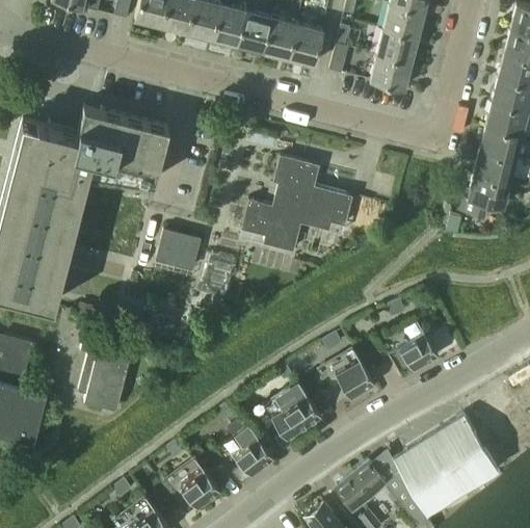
[(53,0),(98,11),(100,0),(53,0)]
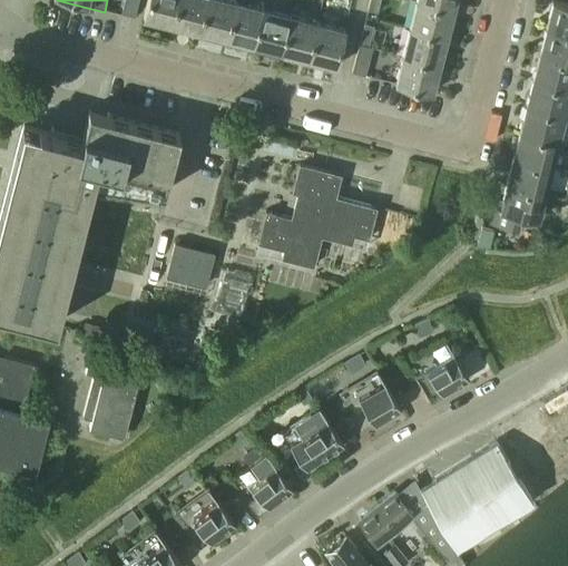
[(127,0),(123,17),(136,20),(140,0),(127,0)]
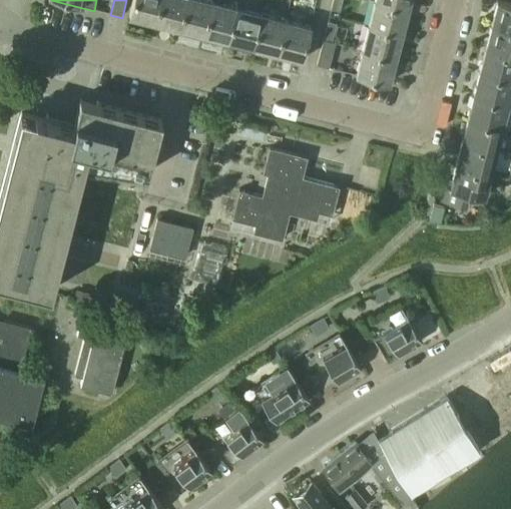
[(155,26),(161,0),(135,0),(130,20),(155,26)]
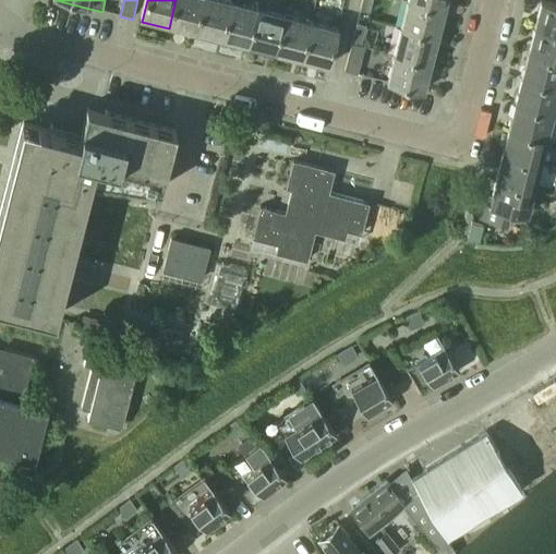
[(176,0),(169,28),(195,36),(204,0),(176,0)]
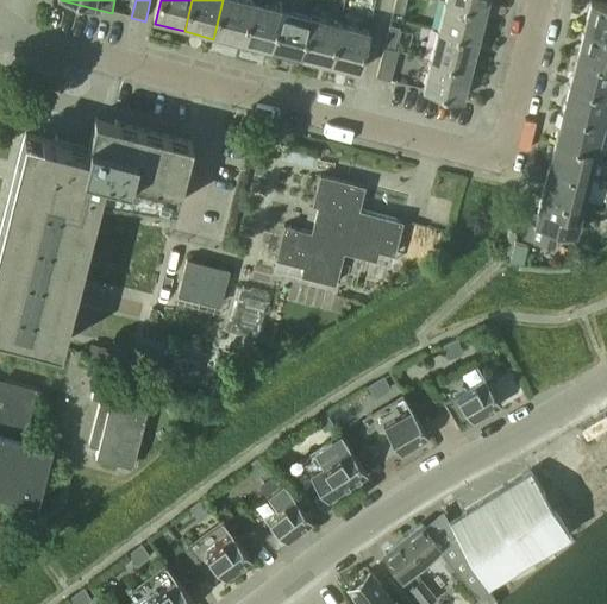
[(223,0),(213,39),(243,46),(254,5),(235,0),(223,0)]
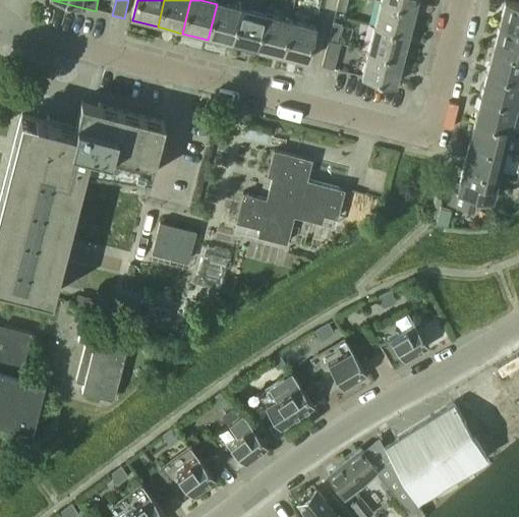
[(340,0),(337,13),(346,15),(349,0),(340,0)]
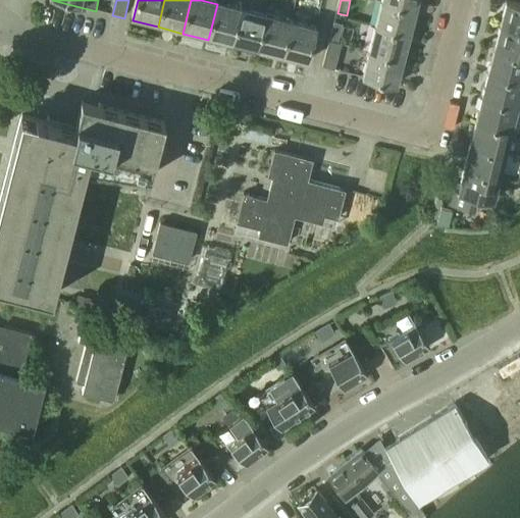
[(382,0),(381,4),(417,13),(420,0),(382,0)]
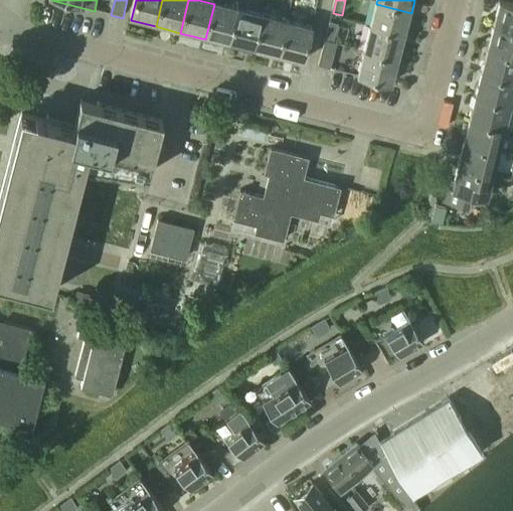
[(205,39),(229,45),(238,10),(214,4),(205,39)]
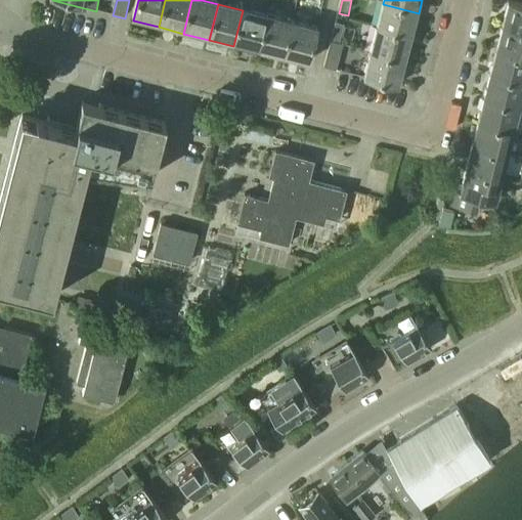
[(377,29),(412,38),(419,13),(383,4),(377,29)]
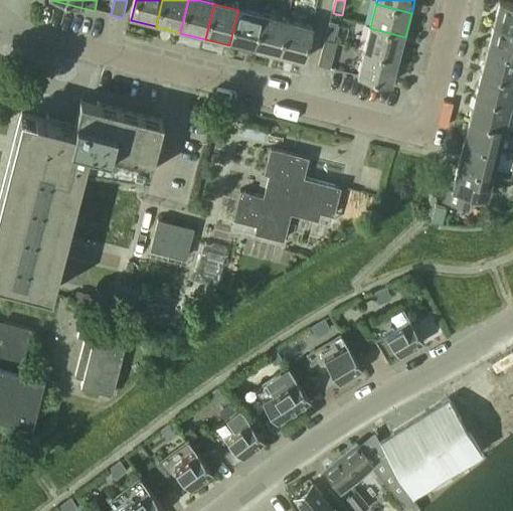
[(494,29),(512,33),(512,8),(500,5),(494,29)]
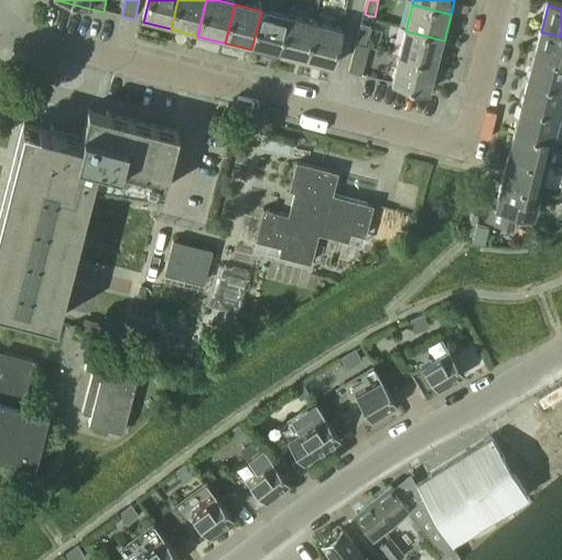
[(251,50),(279,56),(289,19),(261,11),(251,50)]
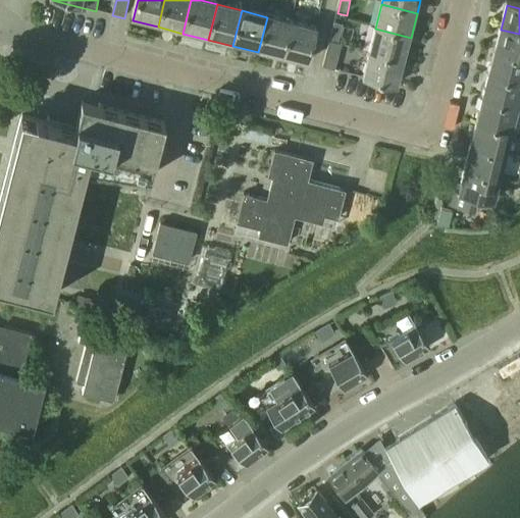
[(258,52),(282,59),(292,23),(267,17),(258,52)]
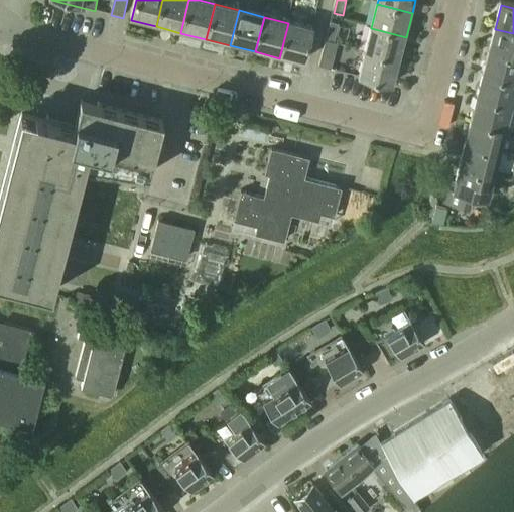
[(279,58),(304,65),(313,29),(288,23),(279,58)]
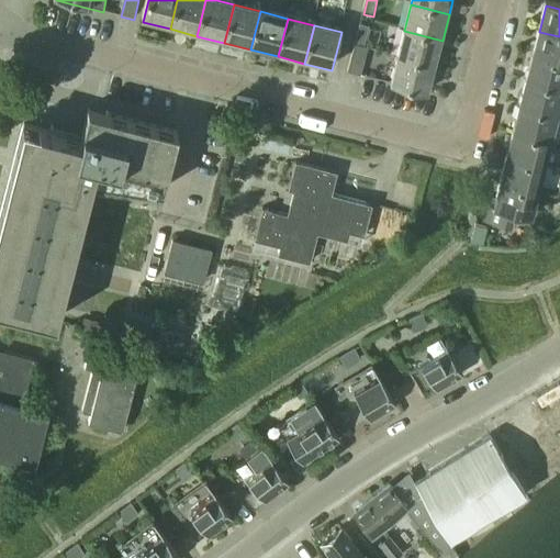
[(356,47),(365,49),(370,29),(360,26),(356,47)]
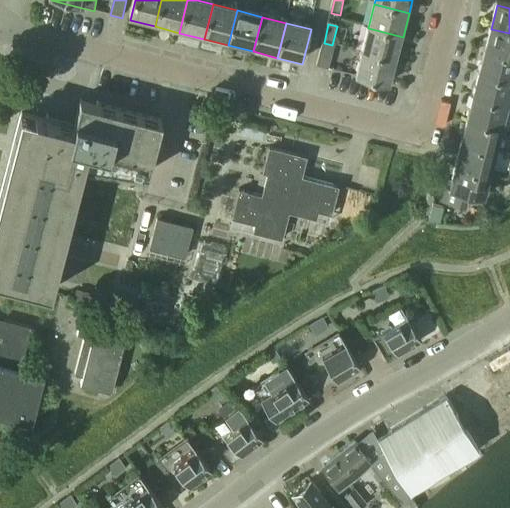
[(362,52),(397,61),(403,37),(368,28),(362,52)]
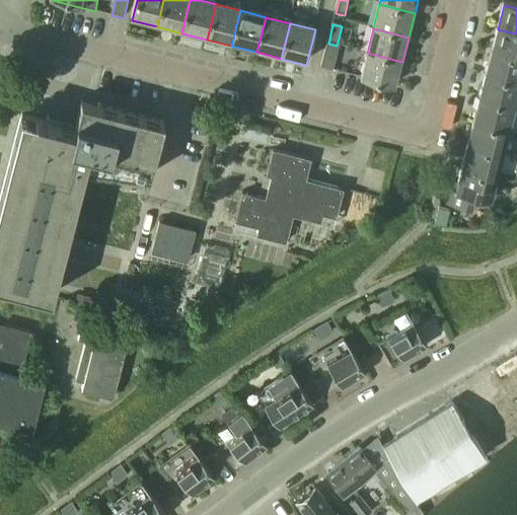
[(492,53),(516,59),(516,33),(498,29),(492,53)]
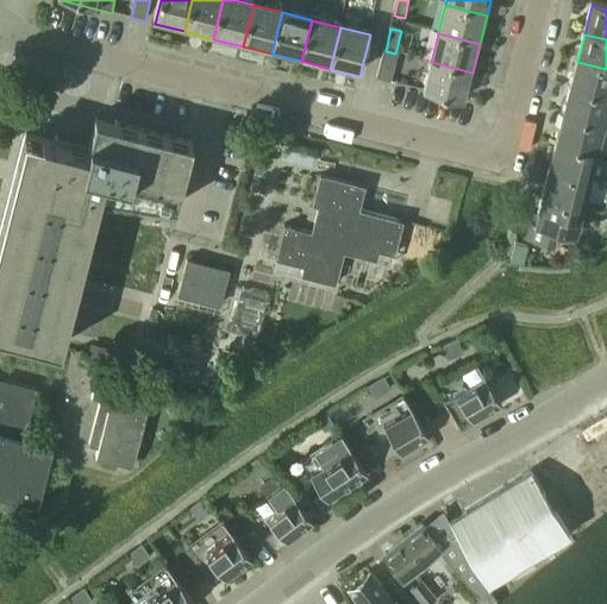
[(377,81),(392,85),(400,55),(395,54),(386,51),(377,81)]
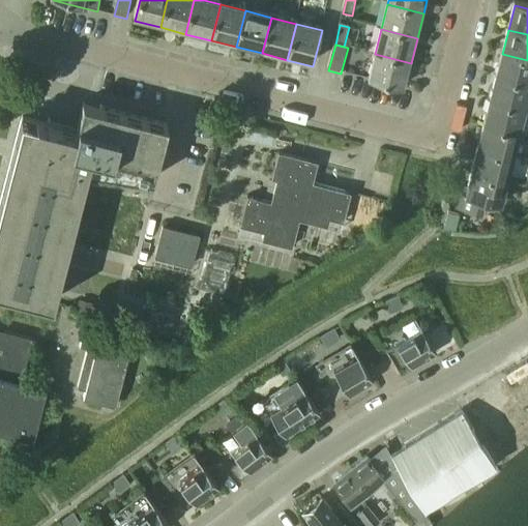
[(369,81),(404,89),(411,63),(375,54),(369,81)]
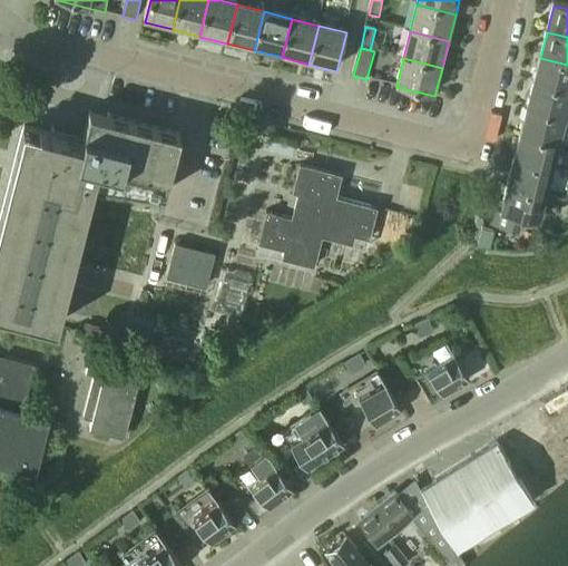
[(535,84),(567,91),(567,65),(540,58),(535,84)]
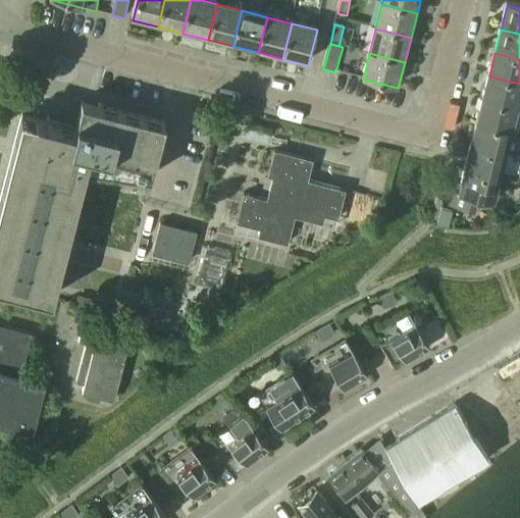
[(483,100),(519,109),(519,84),(489,76),(483,100)]
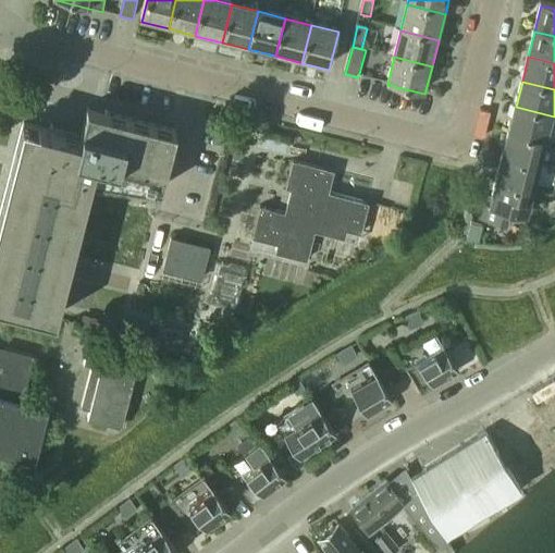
[(509,133),(547,142),(554,117),(516,107),(509,133)]
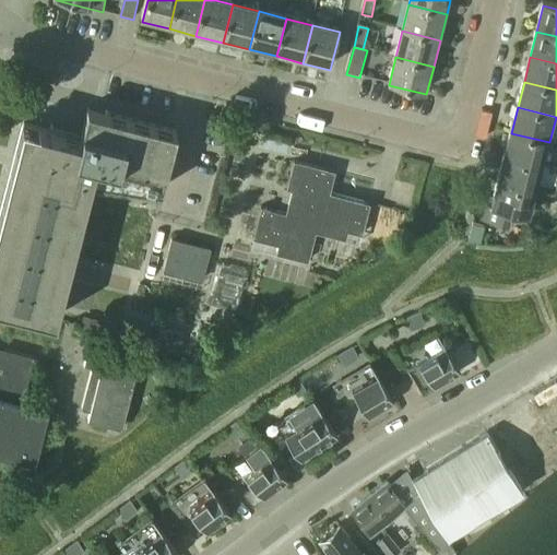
[(23,127),(0,217),(0,308),(57,322),(93,181),(150,190),(163,192),(178,134),(108,117),(108,116),(106,116),(89,111),(82,139),(81,141),(23,127)]
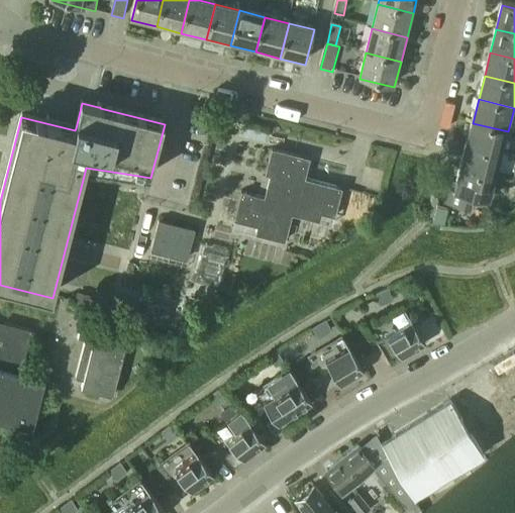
[(467,146),(502,156),(508,131),(473,123),(467,146)]
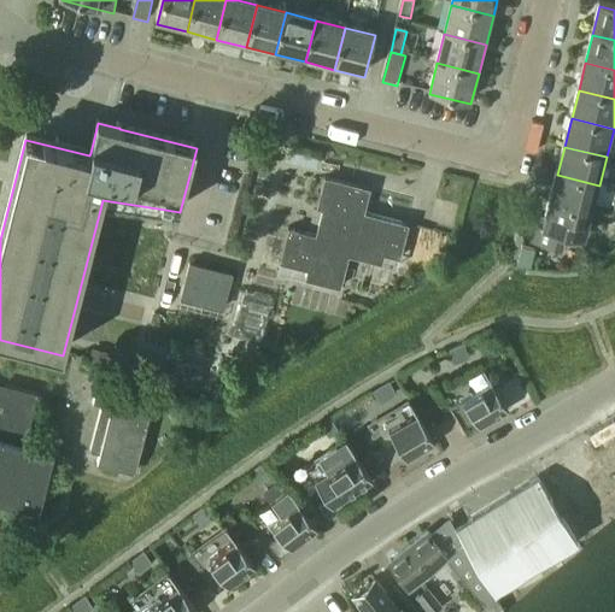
[(550,202),(592,213),(599,186),(557,175),(550,202)]
